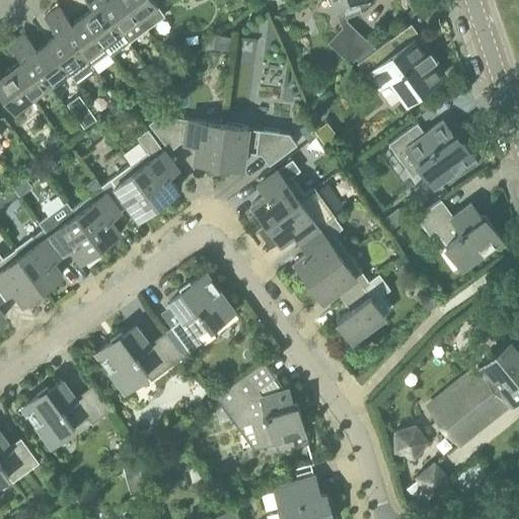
[(103,45),(104,44),(112,54),(128,43),(115,24),(96,0),(87,0),(93,7),(81,15),(95,34),(103,45)]
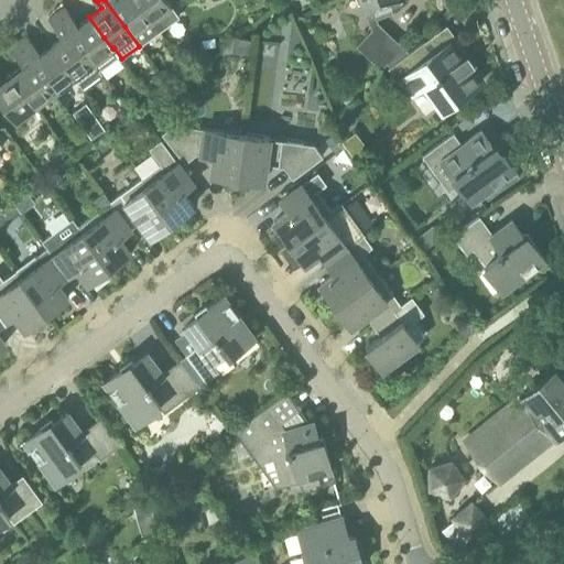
[(105,0),(125,26),(139,46),(159,31),(134,0),(105,0)]
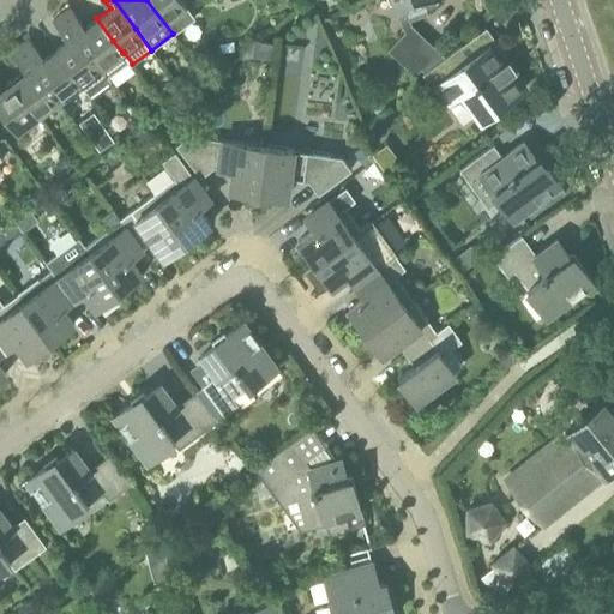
[(146,0),(173,34),(196,17),(182,0),(146,0)]
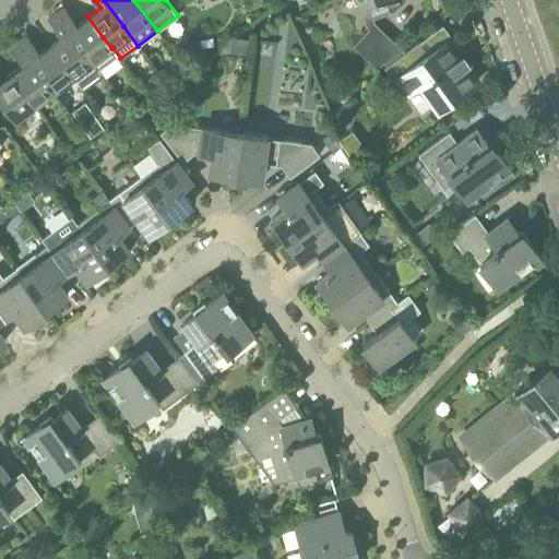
[(357,0),(363,13),(369,11),(371,18),(389,11),(387,4),(397,0),(396,0),(357,0)]
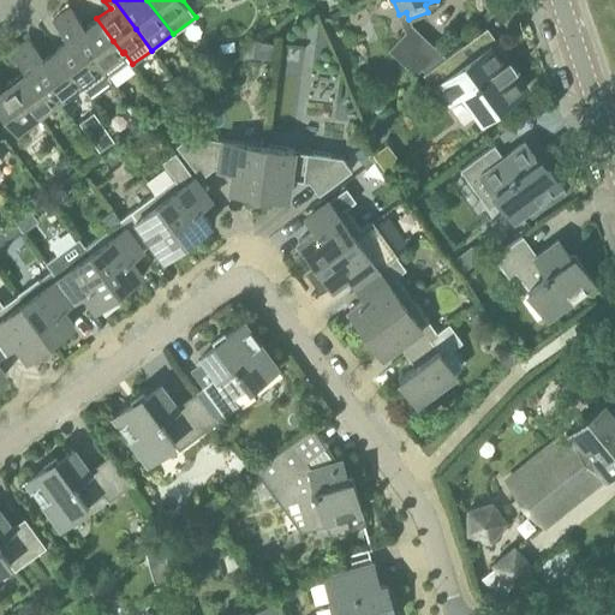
[(70,7),(60,15),(90,55),(101,70),(123,53),(113,41),(96,18),(85,27),(70,7)]
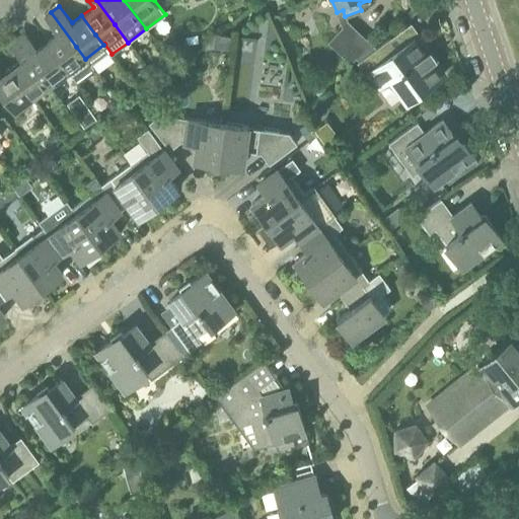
[(67,71),(69,70),(76,80),(92,68),(85,59),(76,47),(51,12),(45,16),(57,33),(46,42),(67,71)]
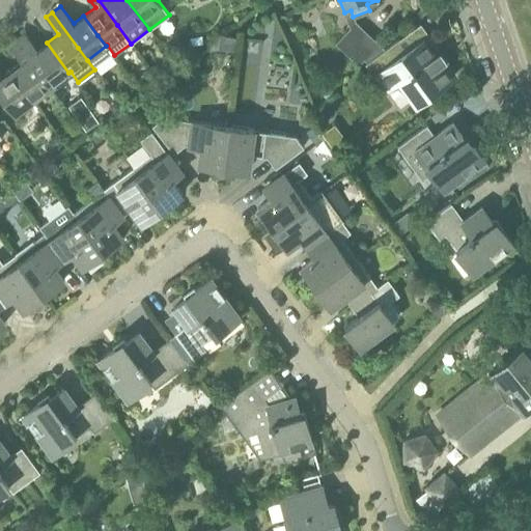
[(358,64),(379,43),(356,21),(335,42),(358,64)]
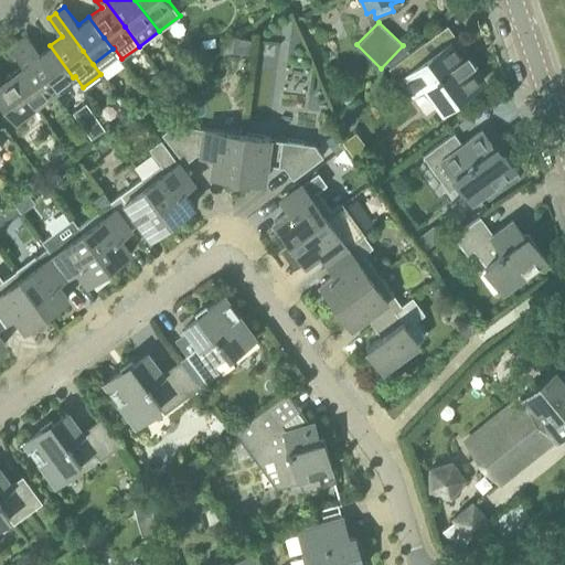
[(54,92),(73,77),(50,45),(39,53),(25,35),(17,42),(34,65),(54,92)]
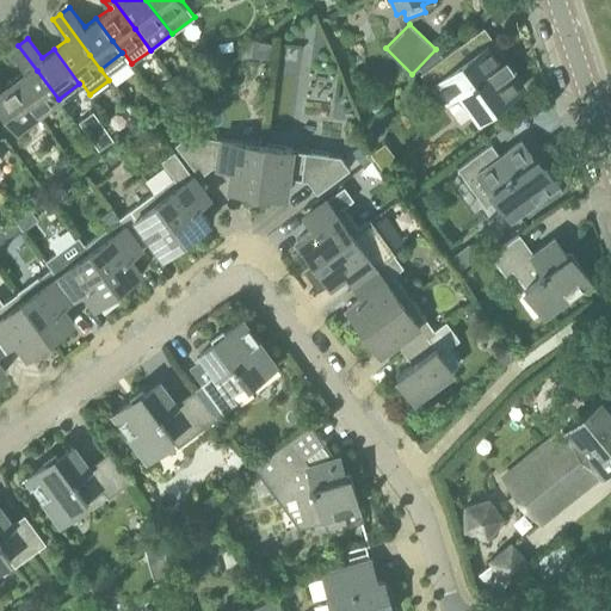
[(477,119),(523,86),(511,68),(507,71),(488,43),(464,60),(456,47),(421,72),(444,103),(458,93),(477,119)]
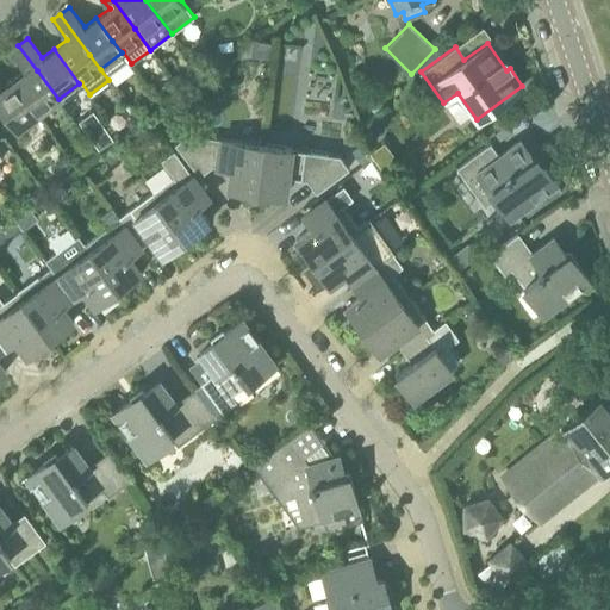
[(12,80),(38,114),(58,99),(37,70),(18,45),(11,50),(25,70),(12,80)]
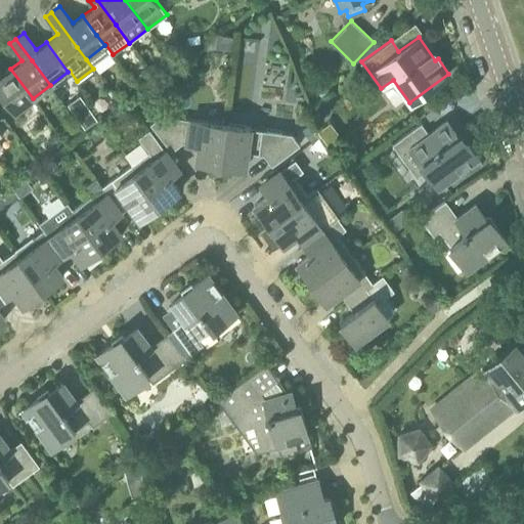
[(33,98),(10,69),(0,76),(0,91),(14,112),(33,98)]
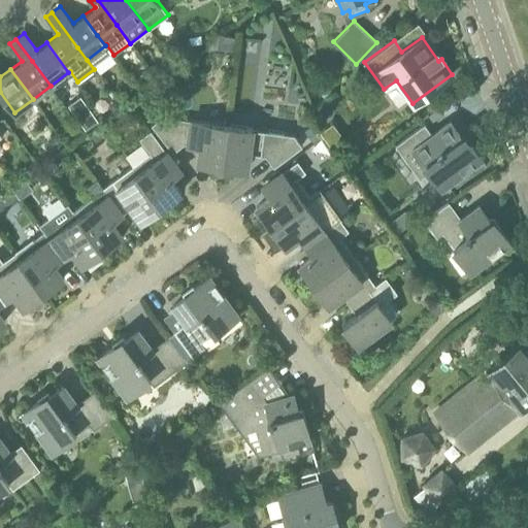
[(222,166),(228,125),(162,116),(151,124),(172,152),(184,143),(200,145),(198,163),(222,166)]
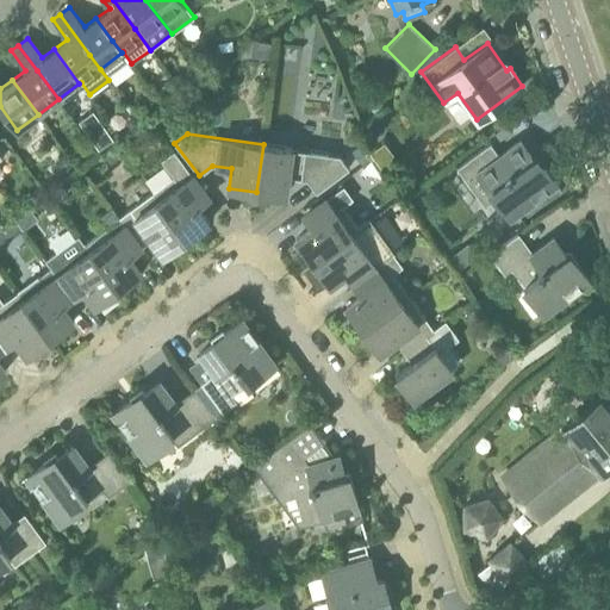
[(487,144),(456,167),(466,181),(477,173),(510,216),(522,207),(528,215),(547,200),(541,193),(555,184),(542,166),(539,168),(520,141),(497,157),(487,144)]
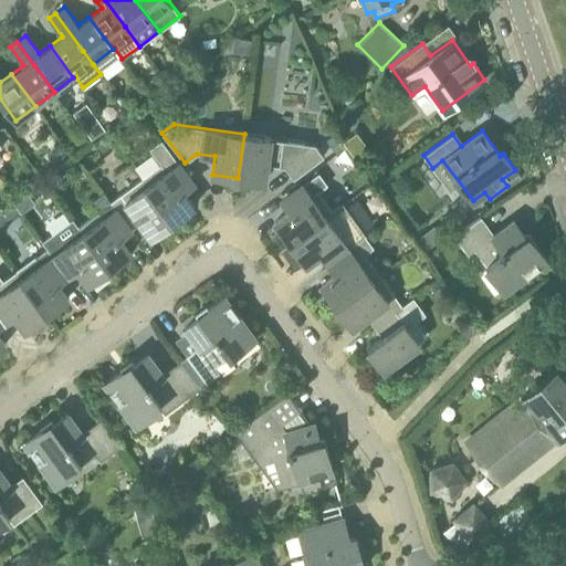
[(244,134),(238,178),(264,181),(266,164),(284,166),(293,178),(324,155),(315,143),(244,134)]
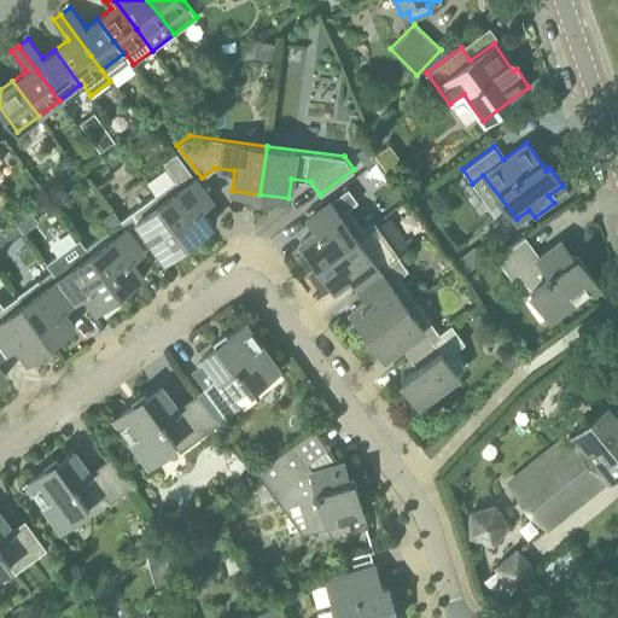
[(153,194),(187,242),(210,225),(196,204),(207,196),(210,200),(211,199),(175,151),(162,162),(175,179),(153,194)]
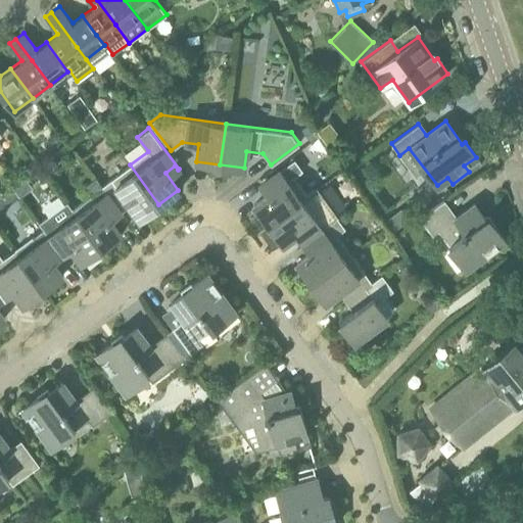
[(338,141),(328,128),(318,135),(328,149),(338,141)]
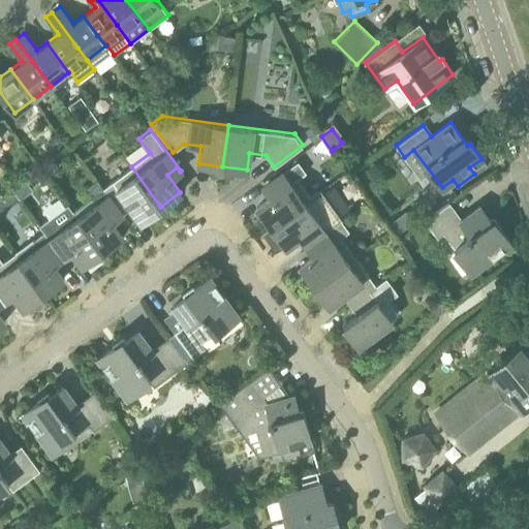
[(256,207),(271,226),(310,197),(297,179),(306,173),(298,161),(267,183),(274,193),(256,207)]
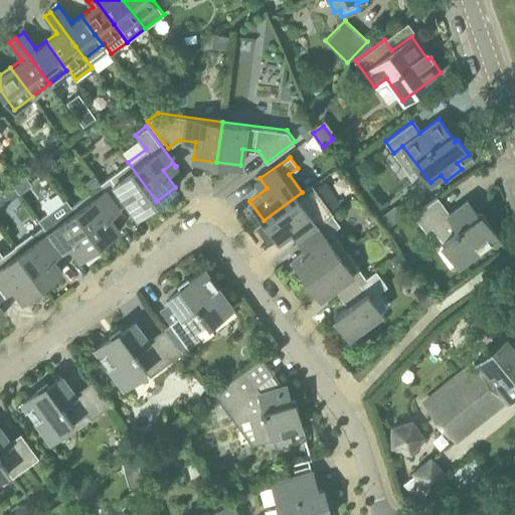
[(128,162),(100,183),(115,204),(125,197),(137,215),(156,201),(128,162)]
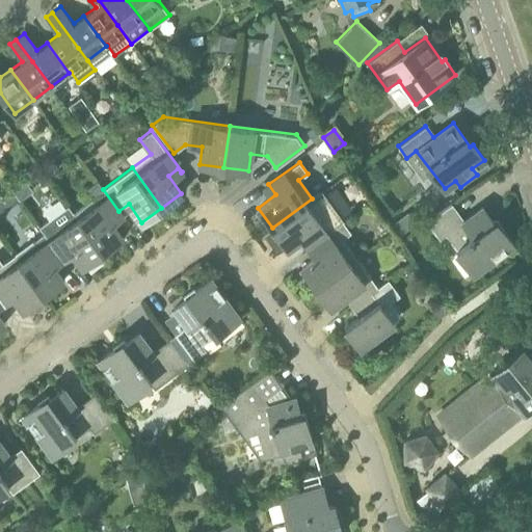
[(118,211),(103,189),(97,180),(85,188),(91,197),(73,211),(102,251),(122,237),(109,218),(118,211)]
